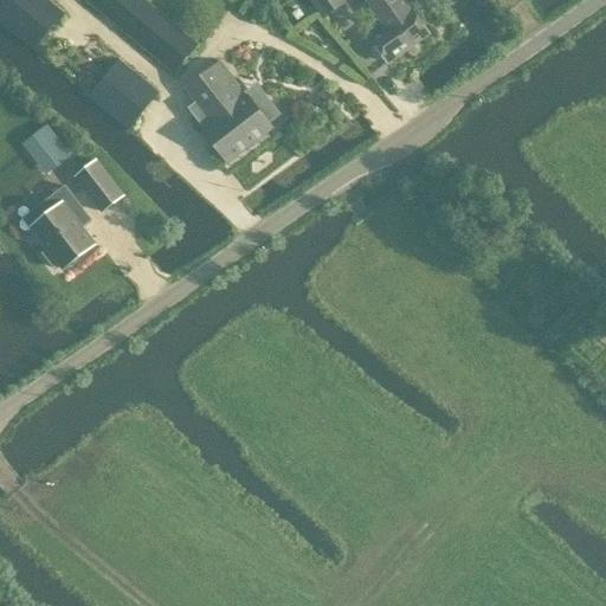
[(46,0),(0,0),(0,24),(33,52),(64,14),(46,0)]
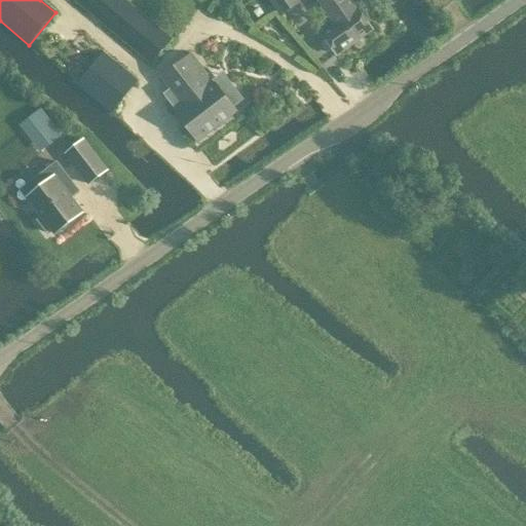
[(73,0),(151,64),(172,38),(125,0),(73,0)]
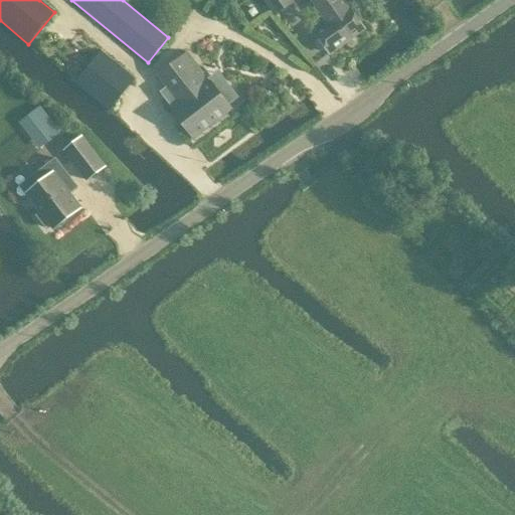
[(290,0),(265,0),(276,15),(293,3),(290,0)]
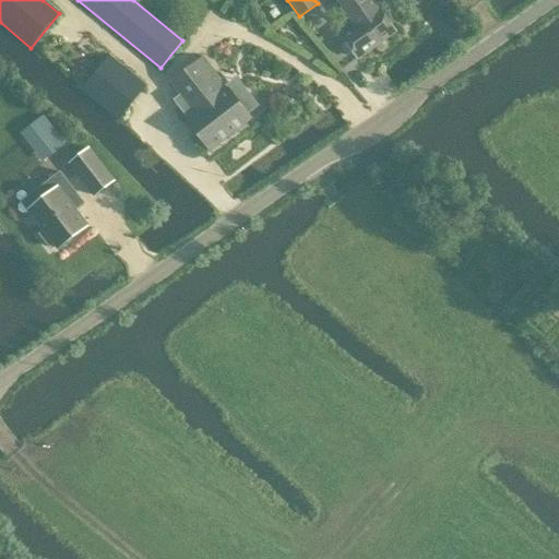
[(372,0),(333,0),(356,28),(343,38),(346,42),(343,45),(342,48),(347,56),(352,56),(355,54),(358,58),(393,33),(395,31),(372,0)]
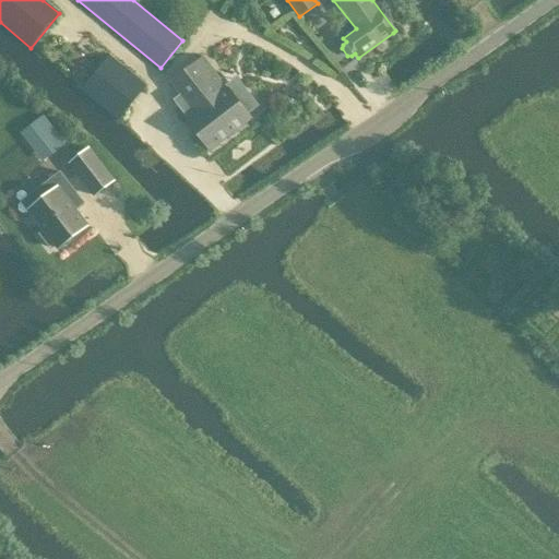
[(110,56),(82,90),(118,120),(146,86),(110,56)]
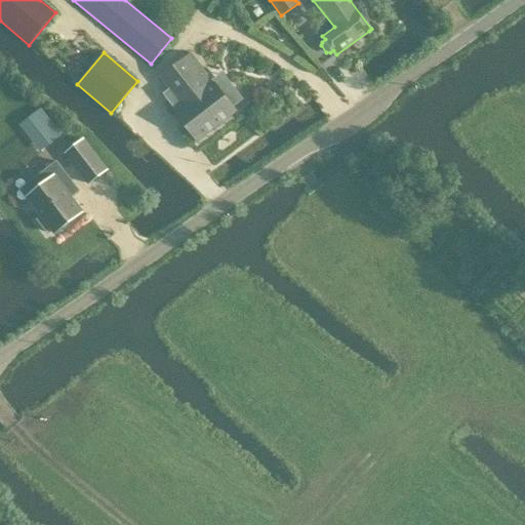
[(191,55),(190,55),(162,77),(176,96),(169,102),(177,112),(176,113),(198,142),(236,112),(233,108),(243,99),(233,86),(223,94),(214,84),(213,85),(191,55)]
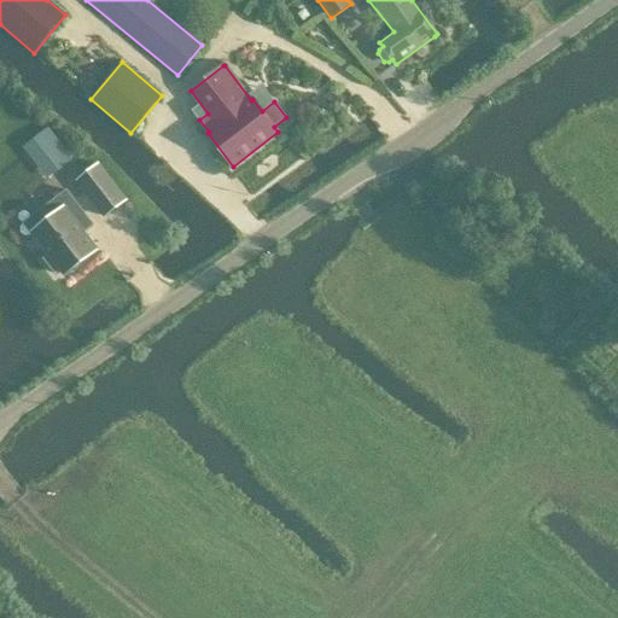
[(97,164),(76,180),(105,216),(126,200),(97,164)]
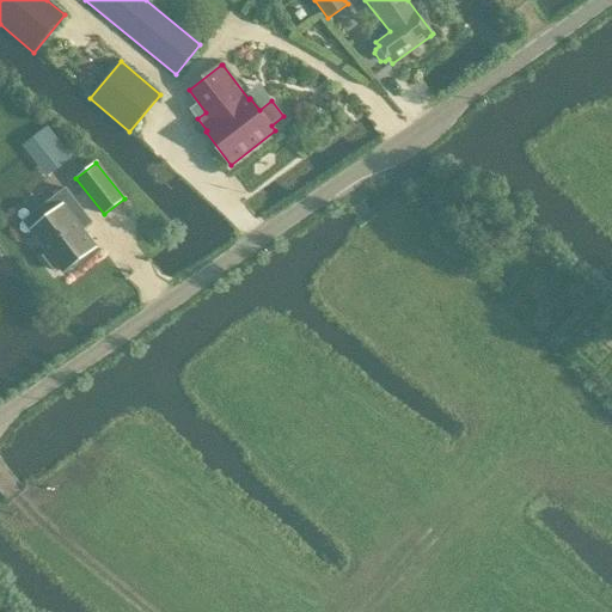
[(48,216),(30,230),(65,274),(98,248),(84,230),(92,224),(66,189),(41,208),(48,216)]
